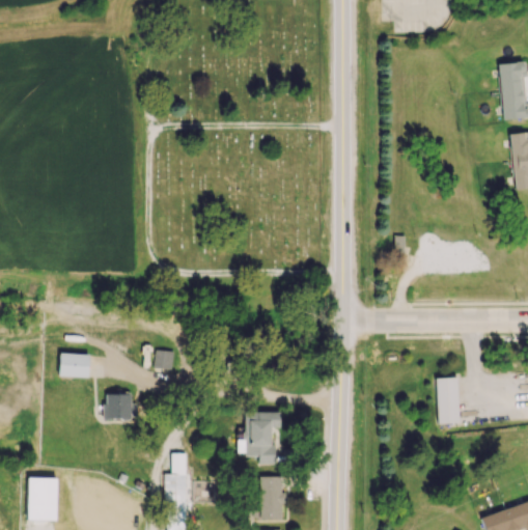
[(499,63),(503,120),(527,117),(527,103),(525,62),(499,63)]
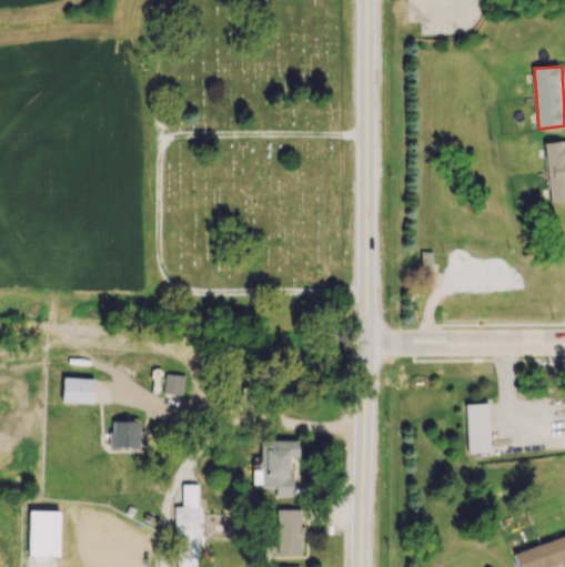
[(564,141),(546,142),(550,202),(564,201),(564,141)]
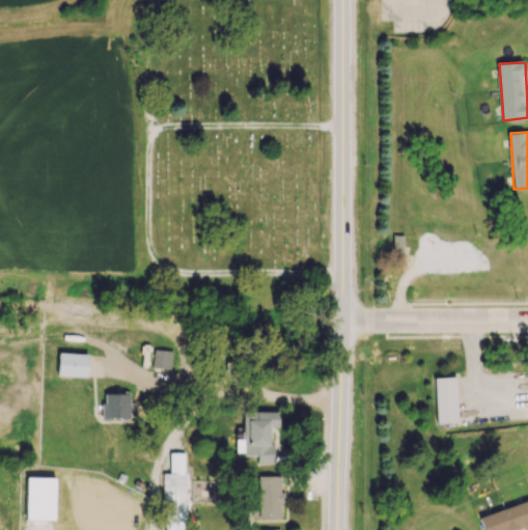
[(397,236),(397,256),(409,256),(409,236),(397,236)]
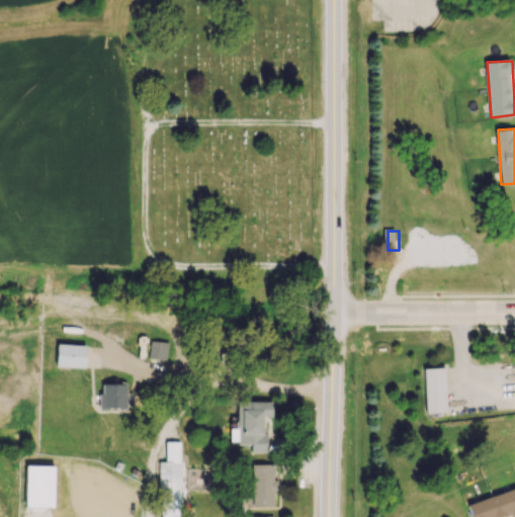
[(169,360),(171,343),(153,341),(151,358),(169,360)]
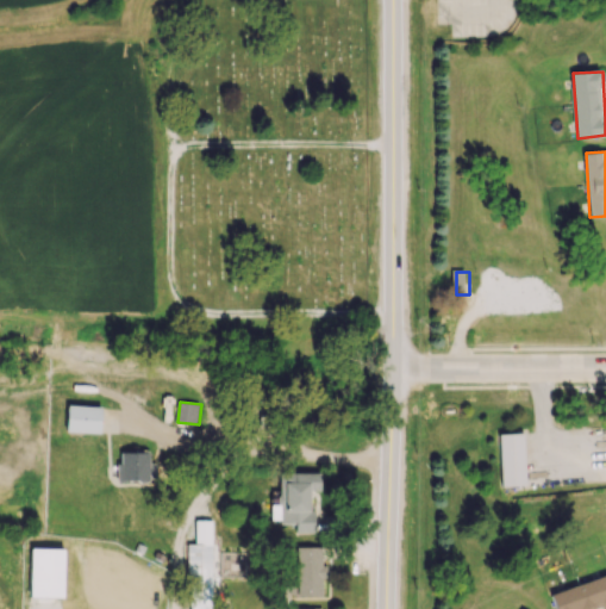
[(101,434),(102,408),(68,406),(68,433),(101,434)]
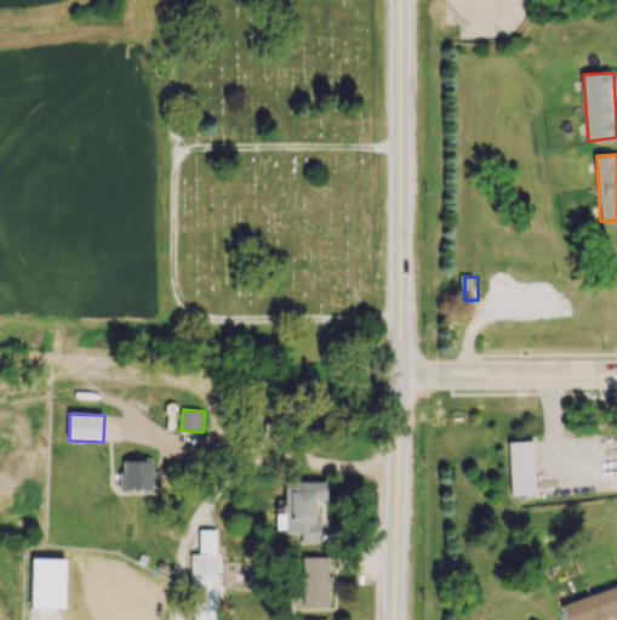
[(509,443),(513,498),(541,495),(537,442),(509,443)]
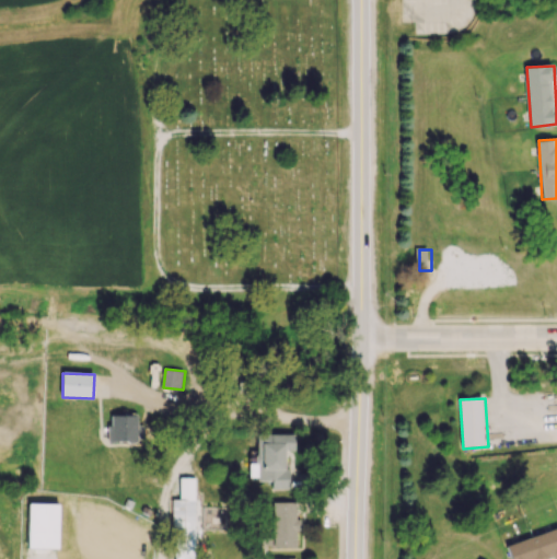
[(111,415),(111,441),(139,442),(140,416),(111,415)]
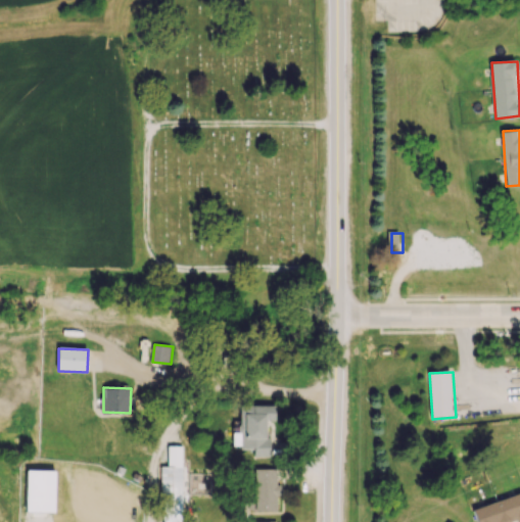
[(272,458),(272,429),(276,429),(276,406),(241,406),(241,433),(234,433),(234,448),(255,448),(254,458),(272,458)]
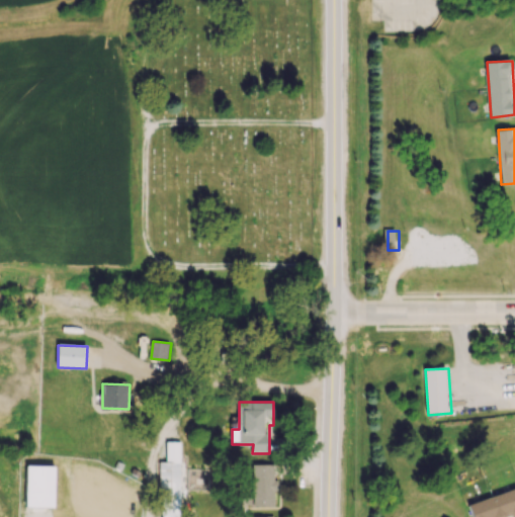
[(180,516),(181,489),(190,489),(190,471),(189,471),(189,455),(182,455),(182,442),(168,442),(167,462),(162,462),(161,516),(180,516)]
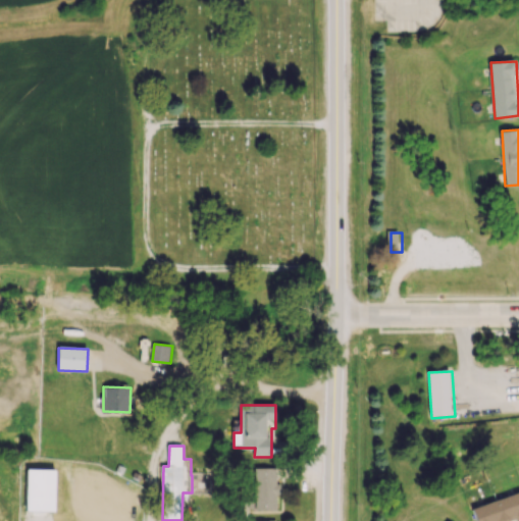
[(277,510),(277,468),(256,469),(256,511),(277,510)]
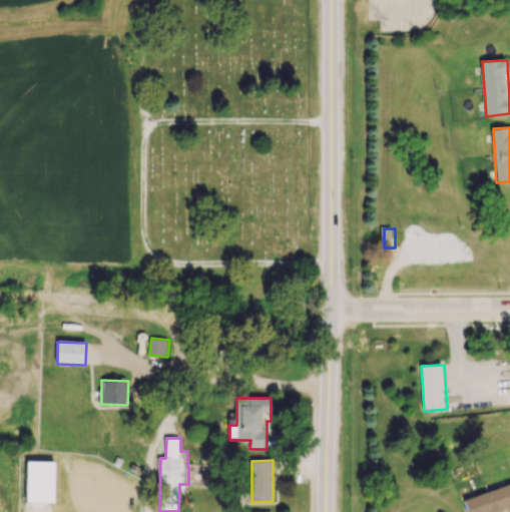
[(509,484),(464,499),(468,511),(504,511),(509,510),(509,484)]
